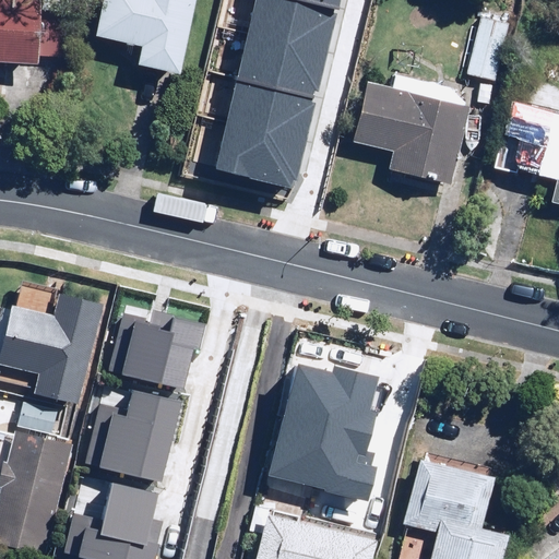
[(0,0),(0,60),(40,62),(43,0),(0,0)]
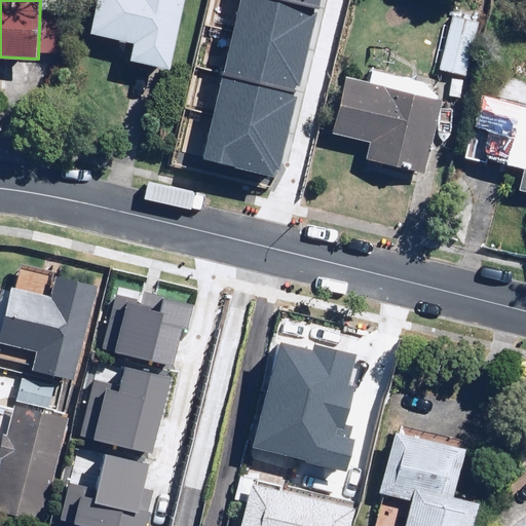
[(97,0),(91,35),(134,42),(130,62),(174,69),(184,0),(97,0)]
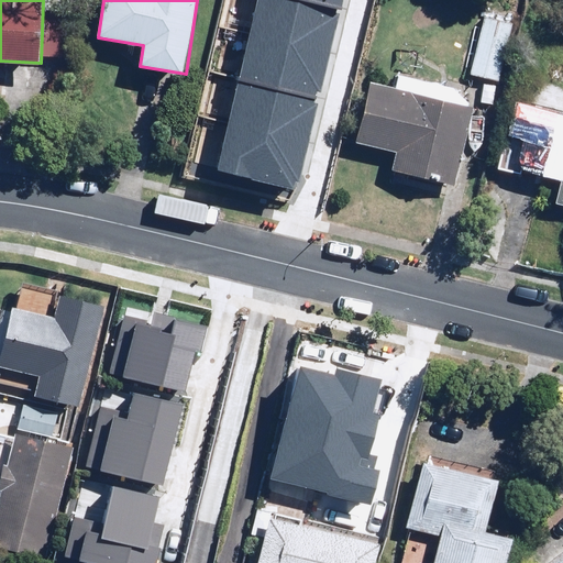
[(255,0),(216,163),(295,181),(339,0),(255,0)]
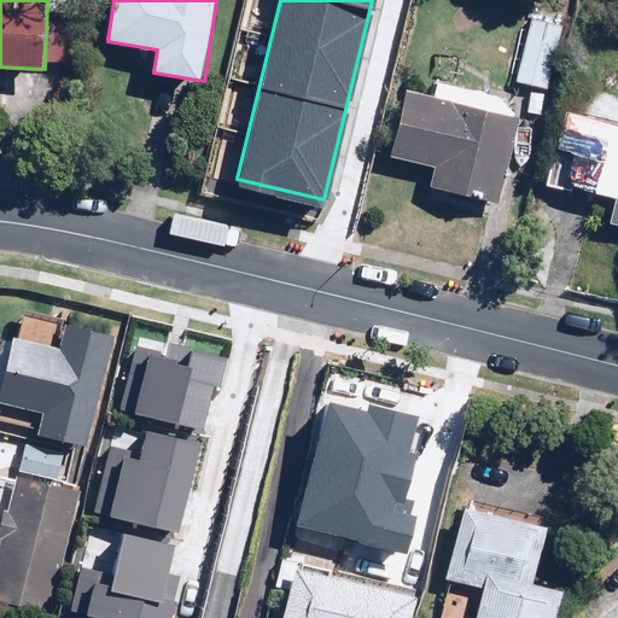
[(563,23),(529,16),(514,80),(548,87),(563,23)]
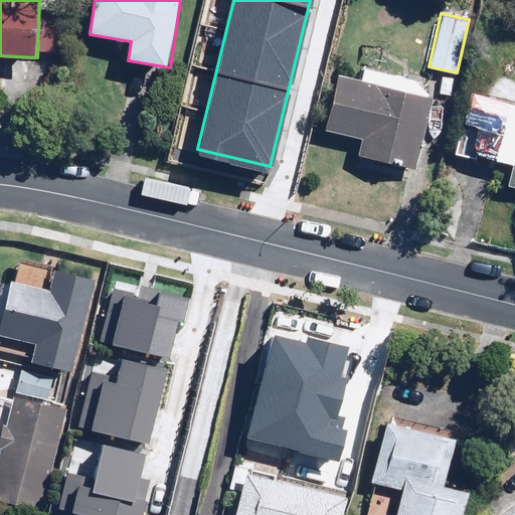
[(340,74),(326,129),(364,139),(360,155),(414,169),(433,98),(340,74)]
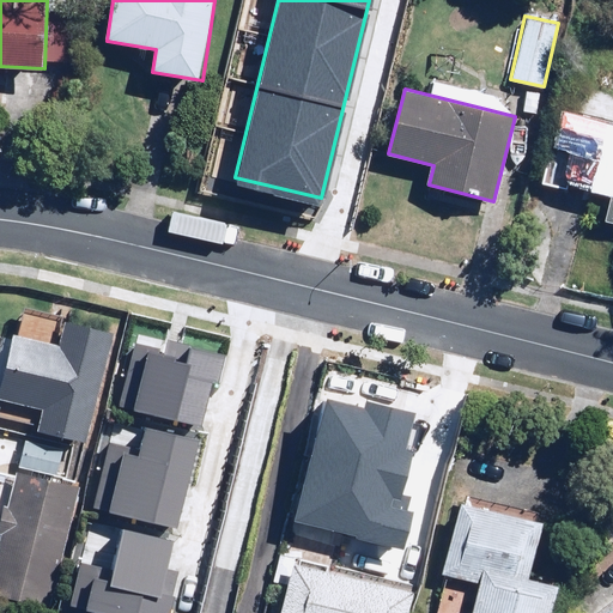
[(612,121),(560,108),(541,178),(612,198),(612,211),(610,224),(612,224),(612,121)]
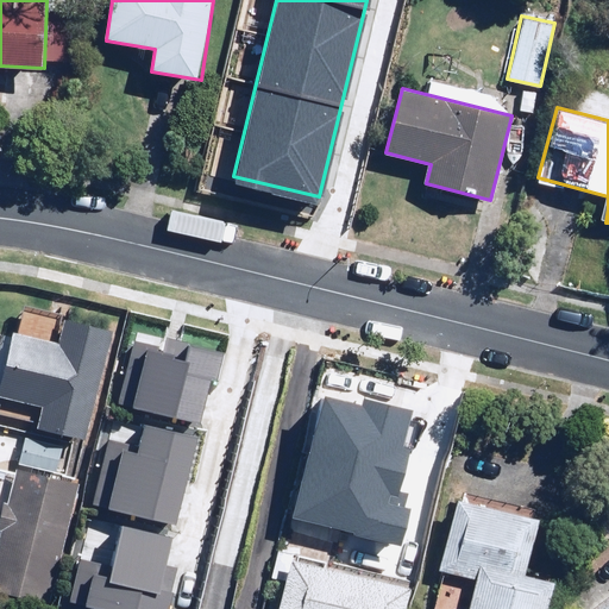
[(2,394),(43,403),(38,424),(86,435),(111,325),(64,314),(58,339),(17,330),(2,394)]
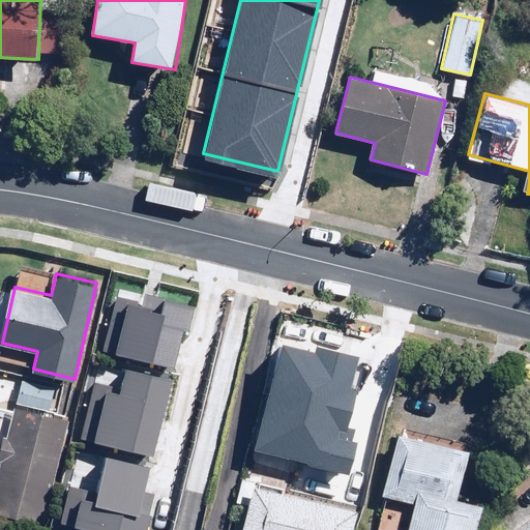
[(121,293),(108,342),(171,358),(180,323),(188,325),(195,302),(144,289),(142,298),(121,293)]
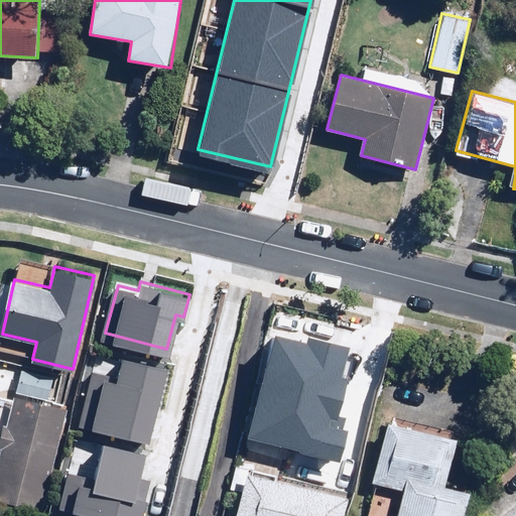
[(268,328),(243,427),(339,450),(345,424),(328,420),(348,341),(303,330),(301,337),(268,328)]
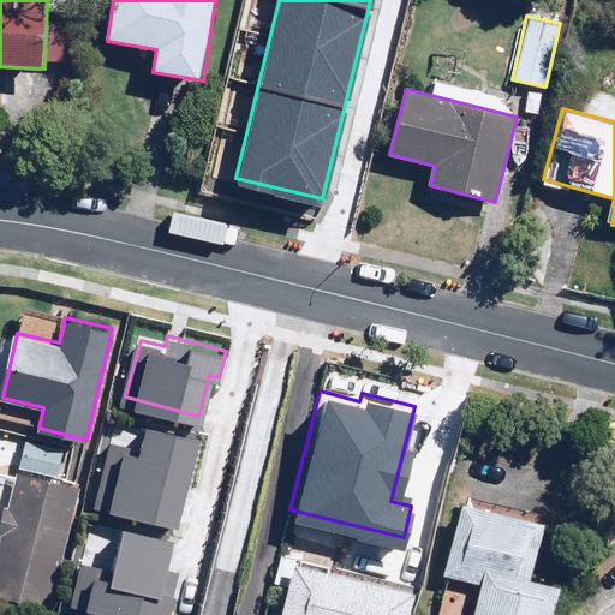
[(113,418),(93,502),(177,523),(197,439),(113,418)]
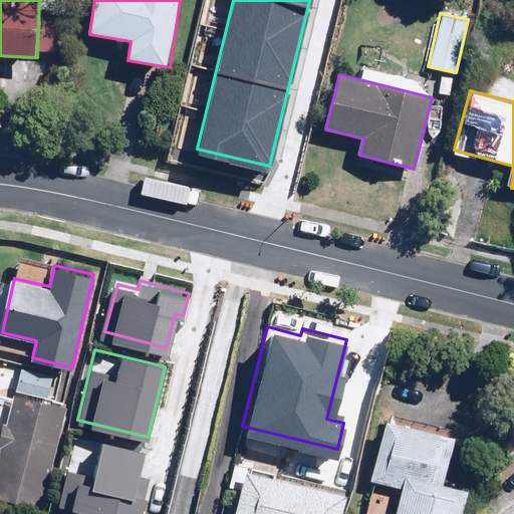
[(7,392),(0,423),(0,495),(40,505),(63,405),(7,392)]
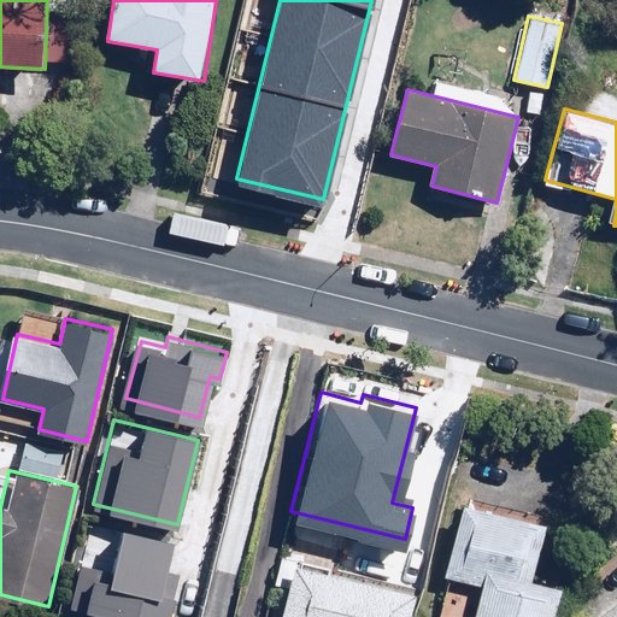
[(446,575),(485,586),(476,616),(552,616),(559,592),(533,586),(547,532),(463,509),(446,575)]
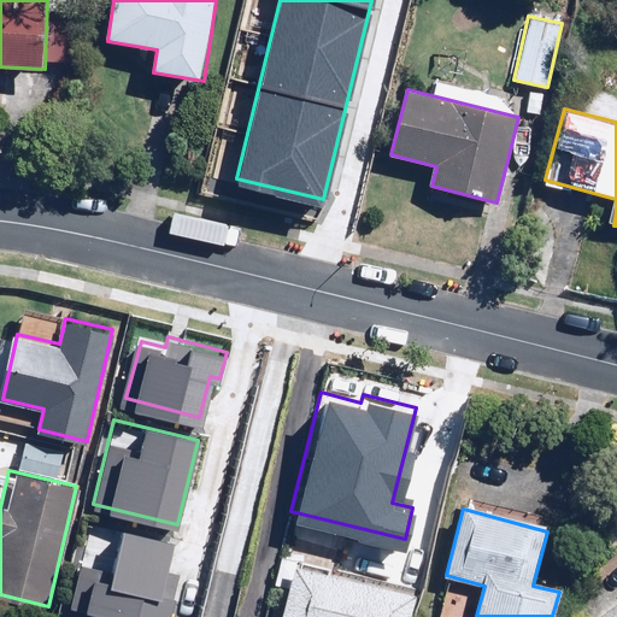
[(84,513),(60,616),(63,616),(168,616),(178,574),(168,571),(176,535),(84,513)]
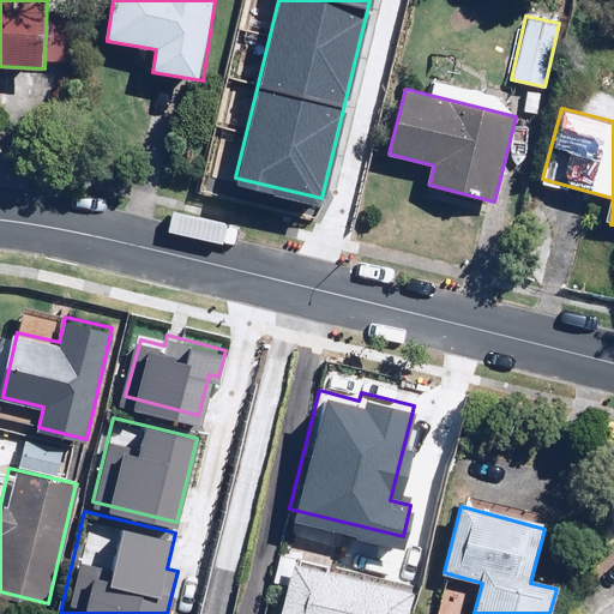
[(417,613),(423,593),(295,565),(284,613),(417,613)]
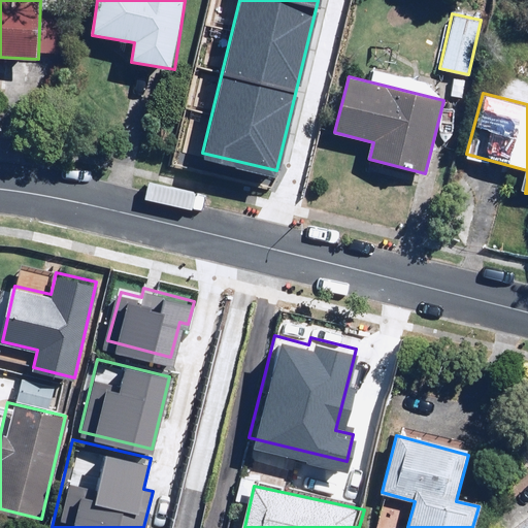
[(527,527),(527,517),(514,527),(527,527)]
